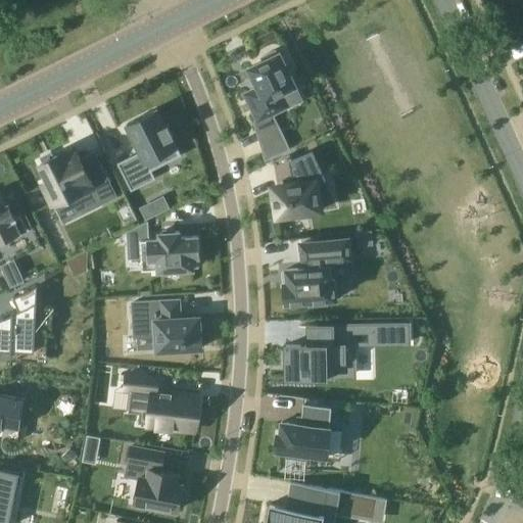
[(258,87),(245,94),(258,121),(255,122),(258,132),(276,124),(272,113),(288,105),(282,92),(296,85),(280,52),(277,53),(276,49),(262,56),(263,60),(249,67),(258,86),(257,86),(258,87)]
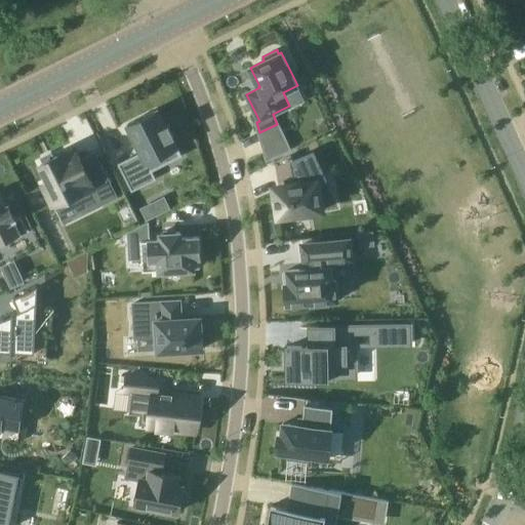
[(142,152),(118,163),(132,191),(157,178),(152,170),(182,155),(172,136),(174,135),(168,124),(166,125),(158,109),(154,111),(154,110),(142,116),(142,117),(127,124),(142,152)]
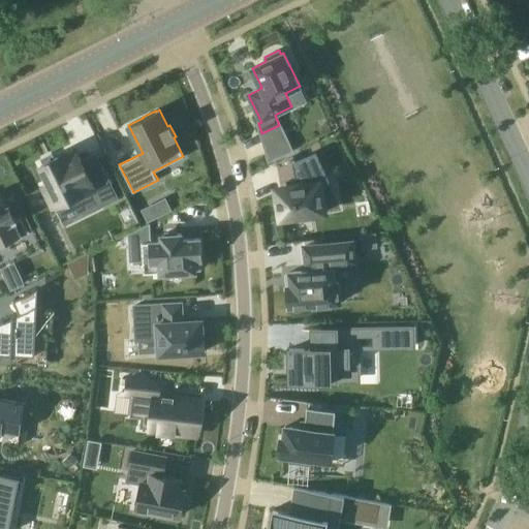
[(43,164),(41,165),(50,183),(42,186),(53,207),(56,206),(59,212),(96,194),(101,206),(118,197),(98,159),(84,166),(76,151),(64,157),(63,154),(54,159),(53,158),(43,163),(43,164)]
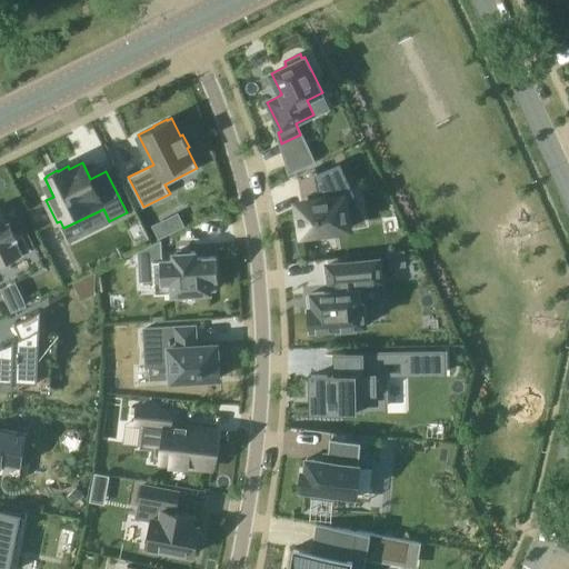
[(313,199),(297,202),(297,207),(299,216),(302,235),(350,226),(345,197),(355,195),(340,163),(315,176),(319,198),(313,199)]
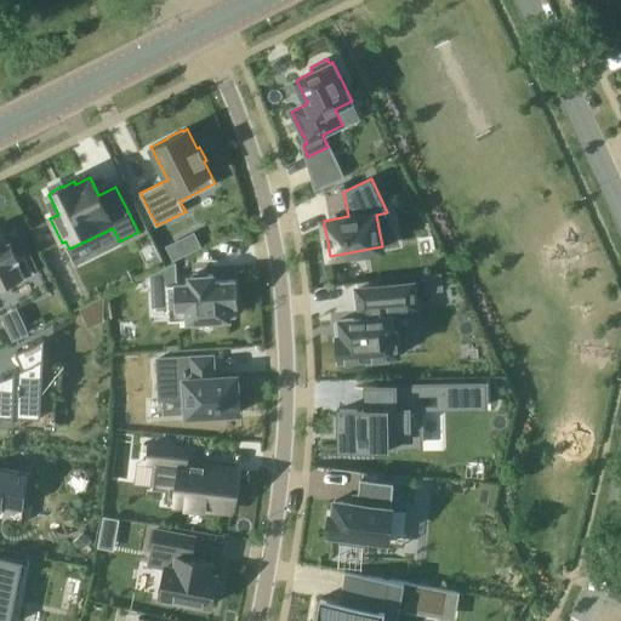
[(0,286),(30,273),(23,258),(26,257),(24,255),(17,258),(10,243),(6,245),(0,233),(0,286)]
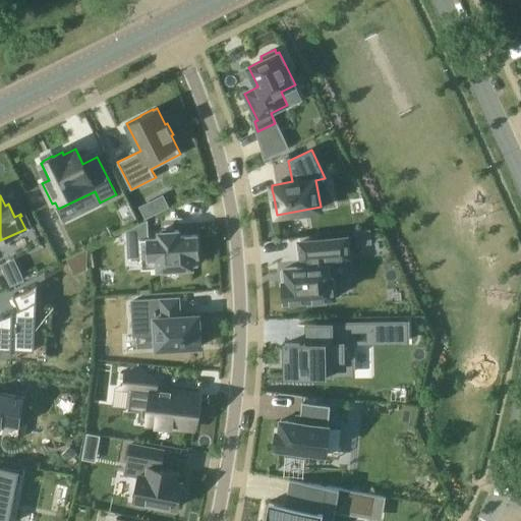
[(150,201),(140,207),(147,219),(156,214),(150,201)]
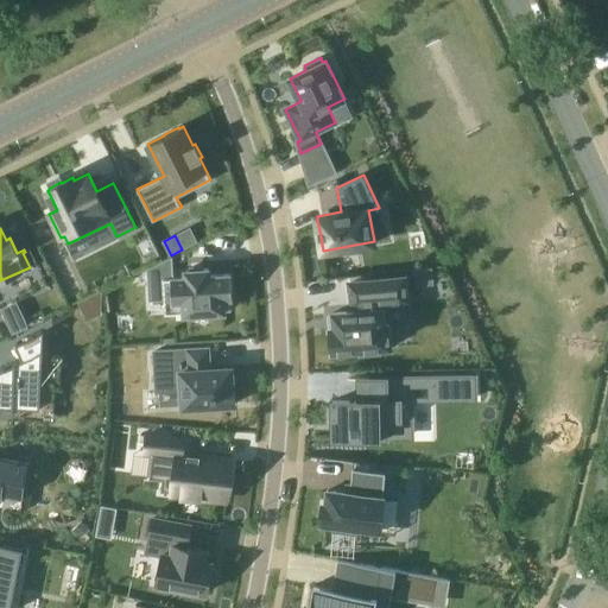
[(171,257),(147,268),(149,283),(163,282),(164,301),(176,299),(177,314),(185,312),(185,314),(225,311),(225,297),(232,296),(230,274),(209,276),(209,268),(187,270),(187,277),(173,278),(171,257)]
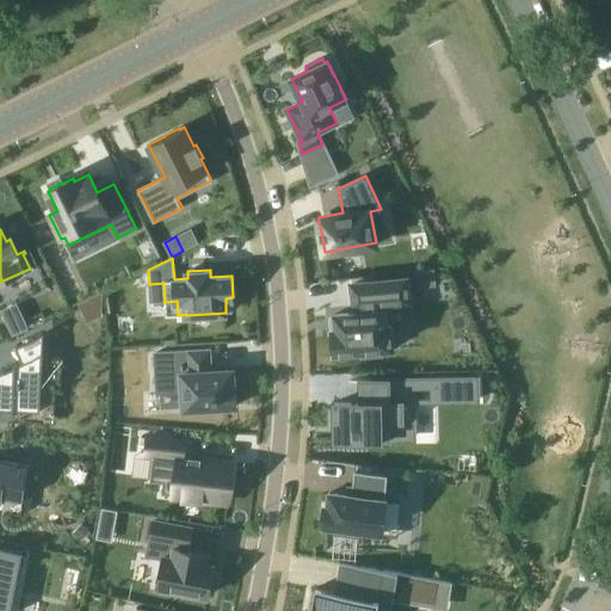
[(433,270),(418,271),(420,287),(436,285),(433,270)]
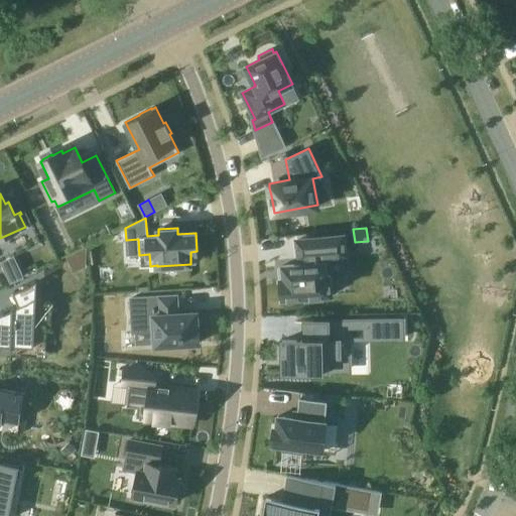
[(284,278),(280,278),(283,298),(305,295),(306,300),(324,298),(324,293),(333,292),(331,273),(327,273),(326,261),(323,261),(323,255),(346,253),(344,234),(296,240),(298,258),(304,257),(304,263),(283,265),(284,278)]
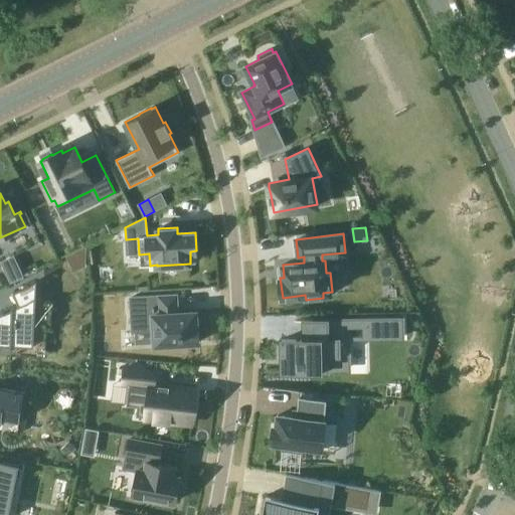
[(18,265),(5,271),(11,283),(24,277),(18,265)]
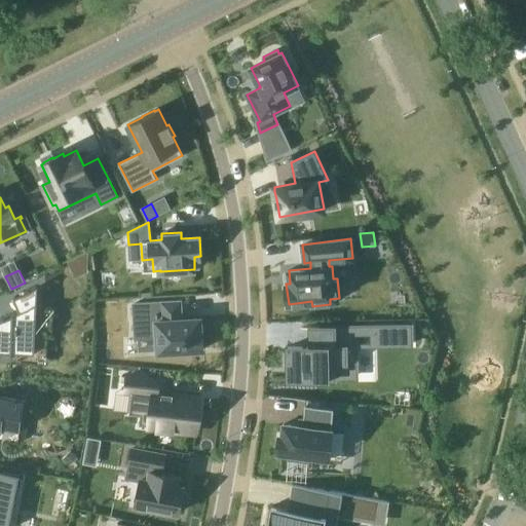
[(0,352),(12,353),(11,364),(35,365),(38,287),(14,299),(20,310),(0,321),(0,352)]
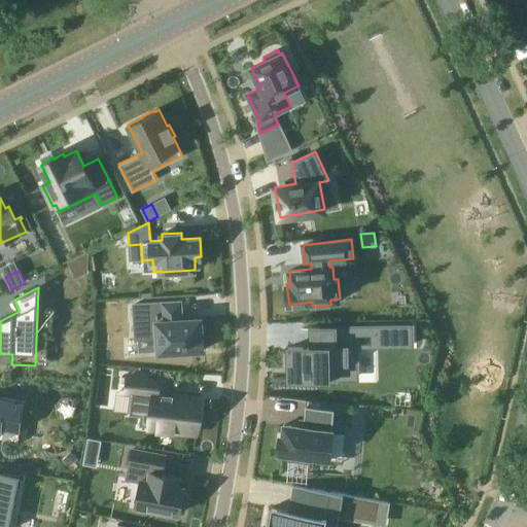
[(176,302),(135,305),(136,339),(159,337),(160,352),(204,350),(203,331),(202,331),(201,319),(182,320),(181,313),(177,313),(176,302)]
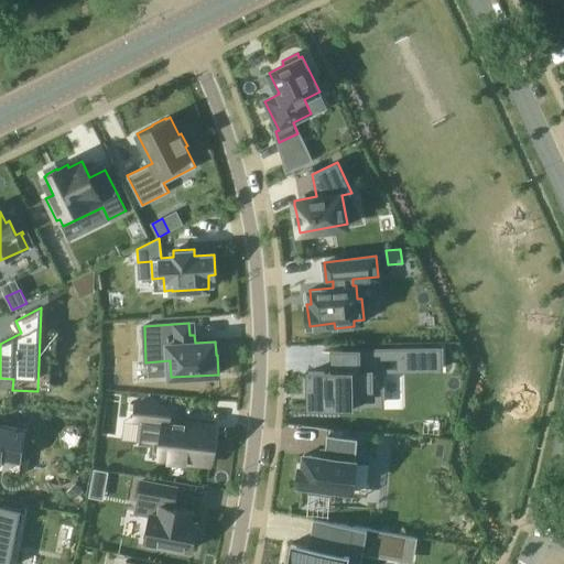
[(343,371),(308,372),(310,391),(310,392),(311,393),(312,393),(313,394),(313,407),(339,405),(339,404),(360,403),(360,393),(383,393),(383,391),(382,370),(377,370),(377,357),(400,356),(400,370),(412,370),(412,369),(442,369),(442,349),(442,348),(343,350),(343,371)]
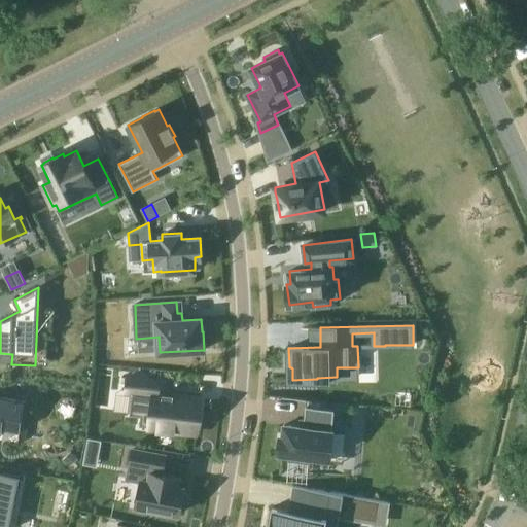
[(128,377),(127,392),(133,392),(130,415),(141,417),(140,426),(160,428),(160,429),(174,431),(174,430),(198,432),(202,398),(174,395),(174,394),(164,393),(163,393),(159,393),(161,380),(128,377)]
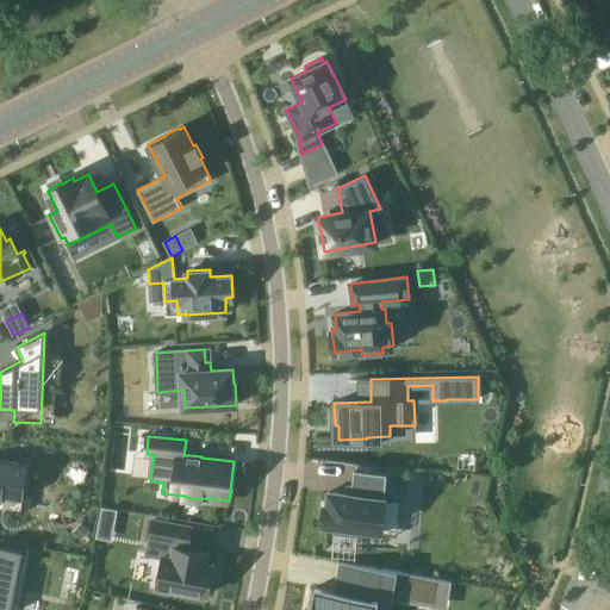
[(0,460),(0,511),(22,515),(30,465),(0,460)]
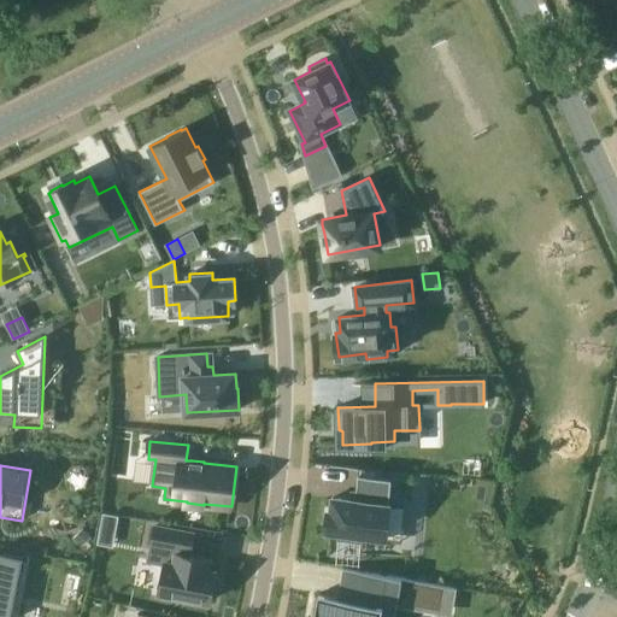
[(328,511),(327,530),(339,532),(339,539),(363,541),(363,534),(388,536),(391,503),(389,503),(392,479),(359,475),(358,491),(353,491),(353,499),(333,498),(331,511),(328,511)]
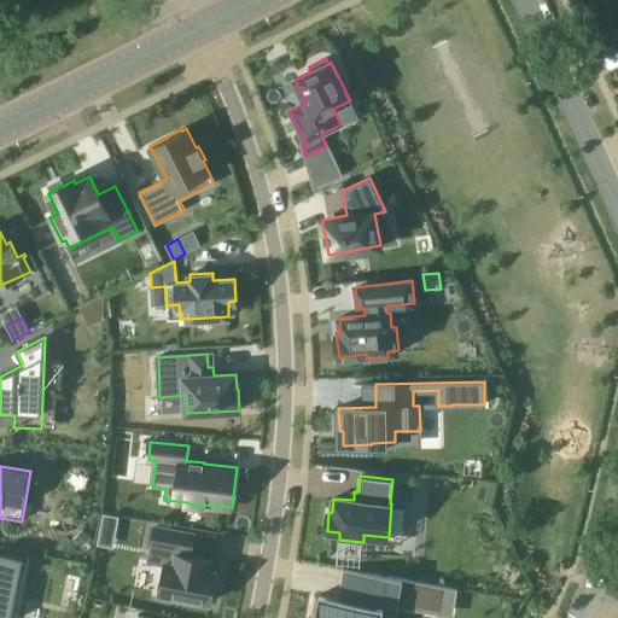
[(104,516),(101,525),(116,528),(118,518),(104,516)]
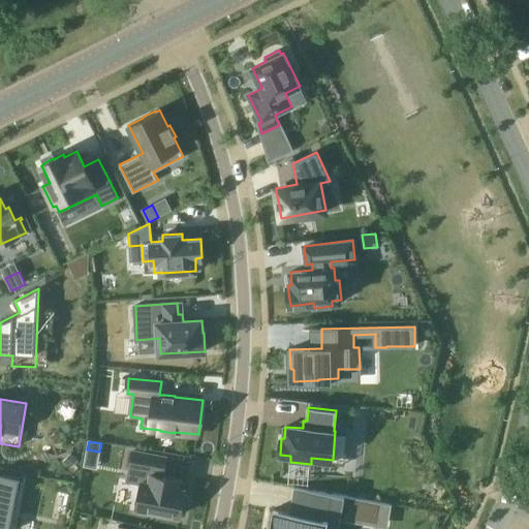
[(130,467),(128,480),(142,483),(136,507),(181,516),(182,510),(185,510),(188,495),(185,495),(186,490),(178,488),(180,478),(163,475),(163,472),(164,471),(166,459),(166,458),(165,458),(160,457),(133,452),(130,466),(130,467)]
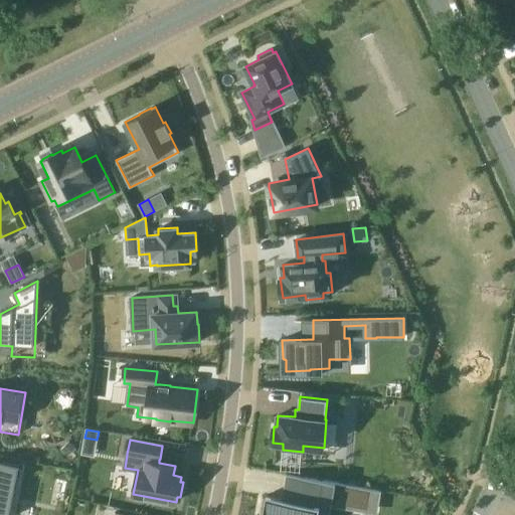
[(69,442),(63,448),(69,455),(76,448),(69,442)]
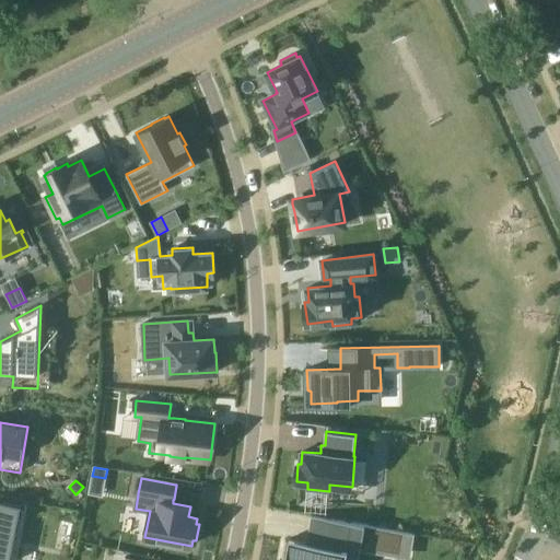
[(0,559),(10,559),(22,505),(0,501),(0,559)]
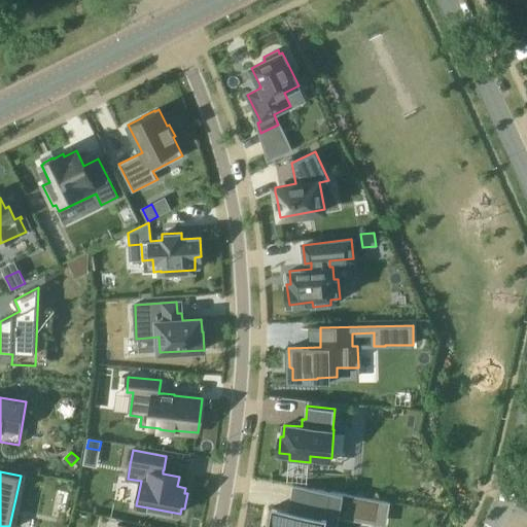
[(270,525),(269,526),(325,526),(326,526),(328,516),(316,514),(316,510),(375,520),(378,501),(379,500),(293,485),(293,487),(297,487),(293,511),(273,506),(270,525)]
